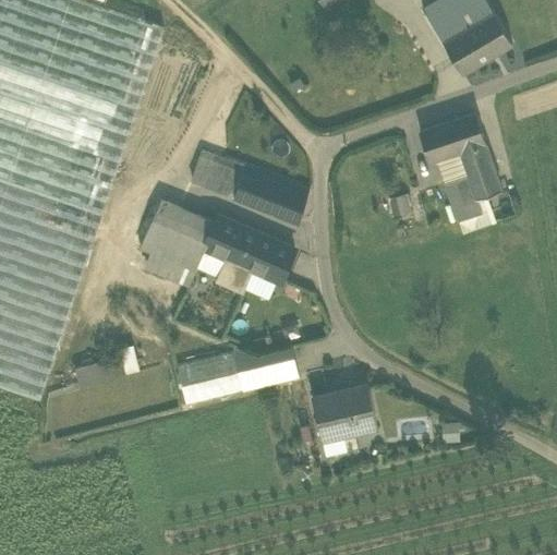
[(0,388),(38,401),(164,31),(71,0),(0,0),(0,388)]
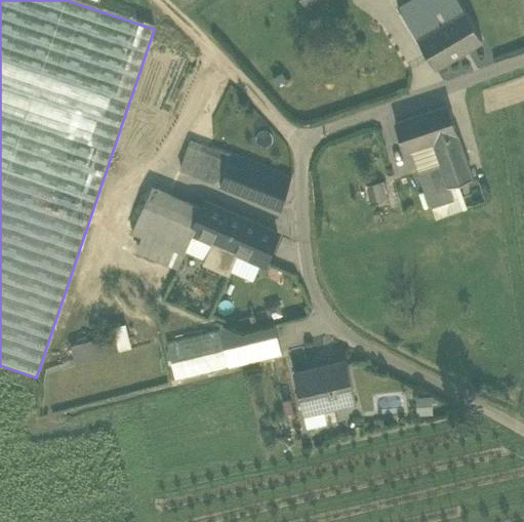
[(321,0),(298,0),(305,10),(321,0)]
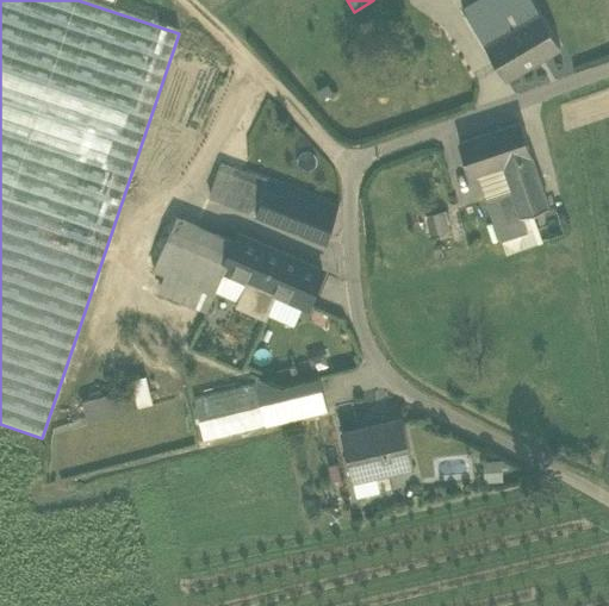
[(482,0),(461,12),(504,83),(559,51),(528,0),(482,0)]
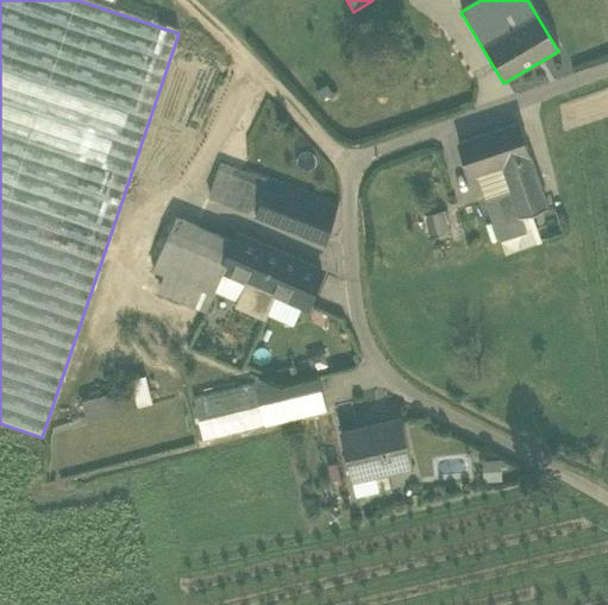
[(481,175),(501,168),(528,159),(518,126),(458,145),(469,178),(481,175)]
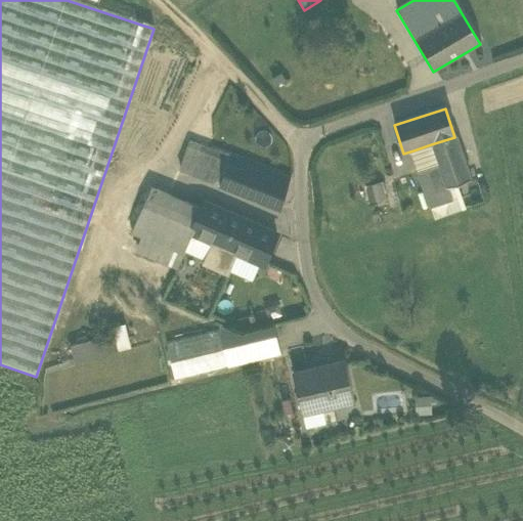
[(431,144),(437,162),(460,155),(454,137),(431,144)]
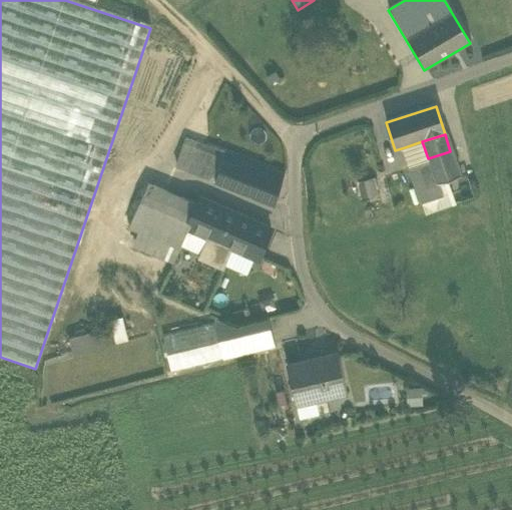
[(184,140),(181,149),(195,154),(188,173),(214,183),(223,154),(184,140)]
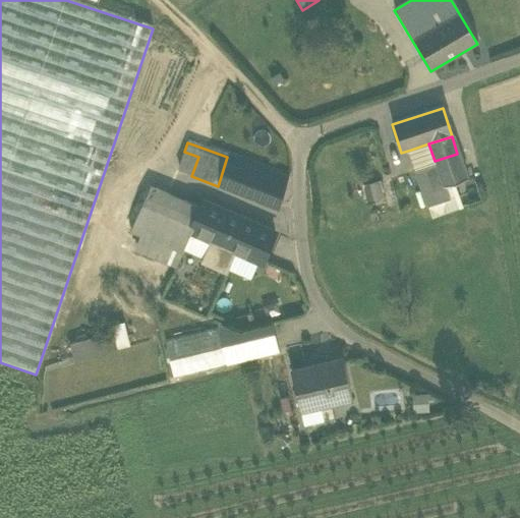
[(411,150),(421,180),(439,175),(435,161),(428,144),(411,150)]
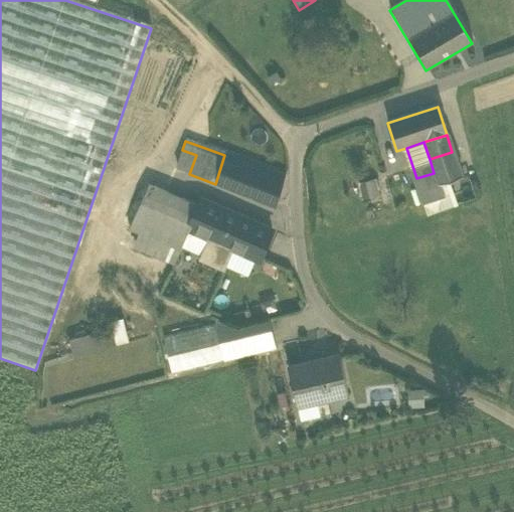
[(176,169),(189,174),(196,155),(182,150),(176,169)]
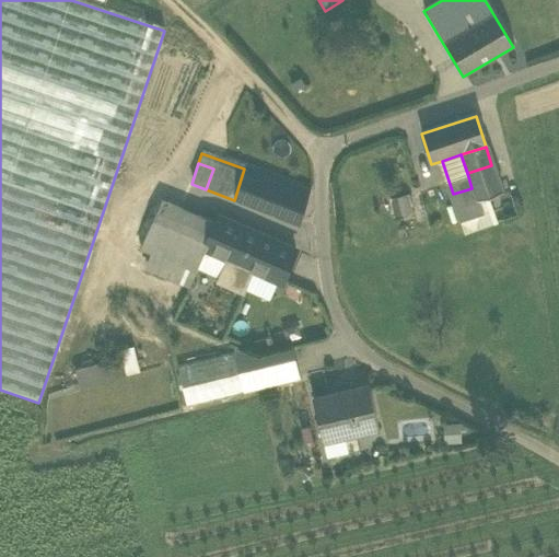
[(501,195),(491,165),(467,173),(472,188),(476,202),(489,198),(501,195)]
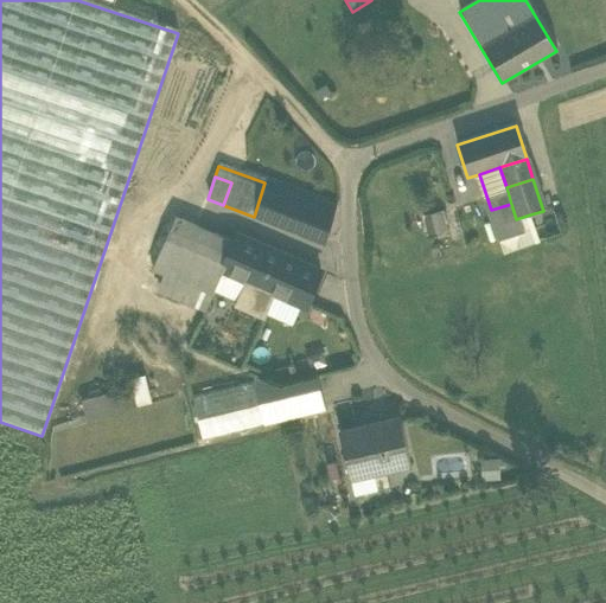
[(254,217),(324,245),(336,209),(265,183),(254,217)]
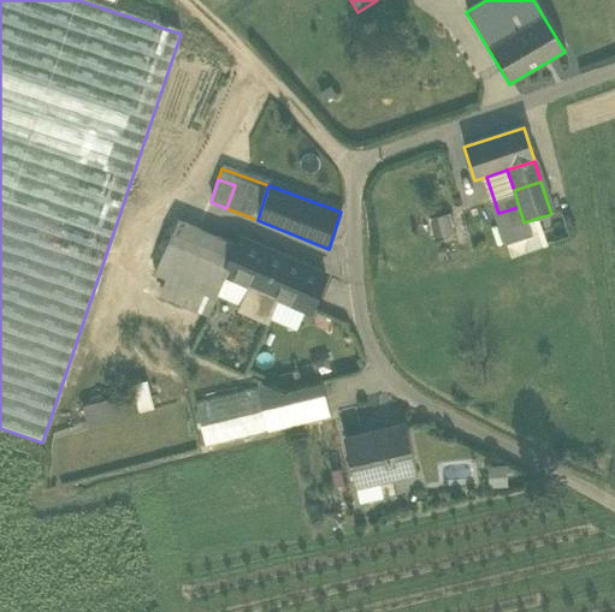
[(498,213),(508,242),(528,236),(524,223),(519,207),(498,213)]
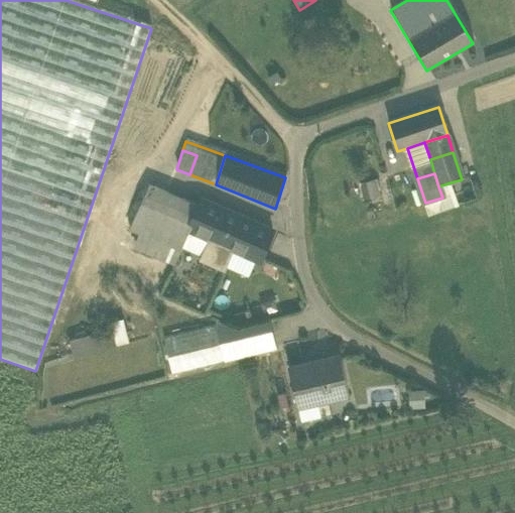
[(379,199),(376,180),(357,184),(361,203),(379,199)]
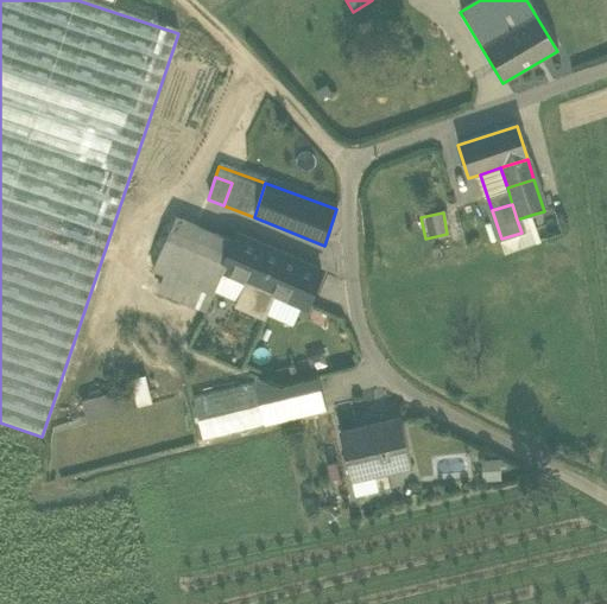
[(522,233),(501,239),(498,240),(503,255),(541,243),(531,215),(517,220),(522,233)]
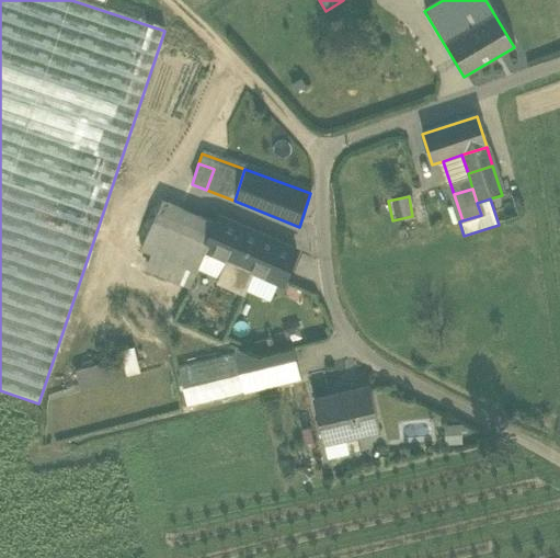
[(204,253),(215,227),(161,203),(139,251),(152,255),(195,273),(196,274),(196,271),(205,253),(204,253)]
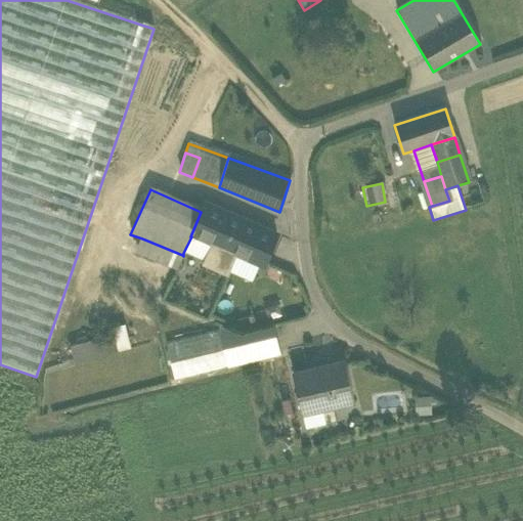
[(191,236),(211,245),(235,257),(259,266),(262,268),(276,235),(204,205),(201,212),(190,236),(191,236)]
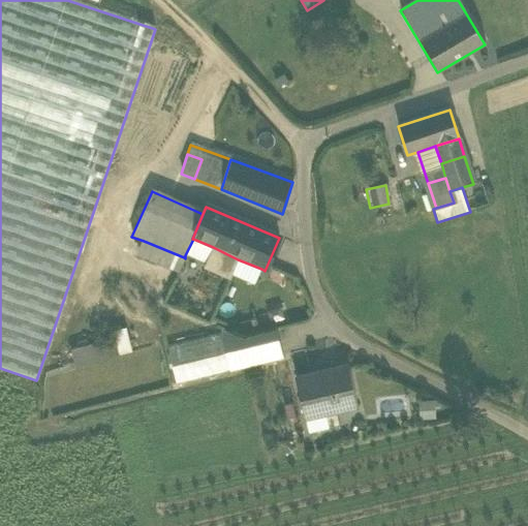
[(193,239),(185,255),(206,265),(213,247),(193,239)]
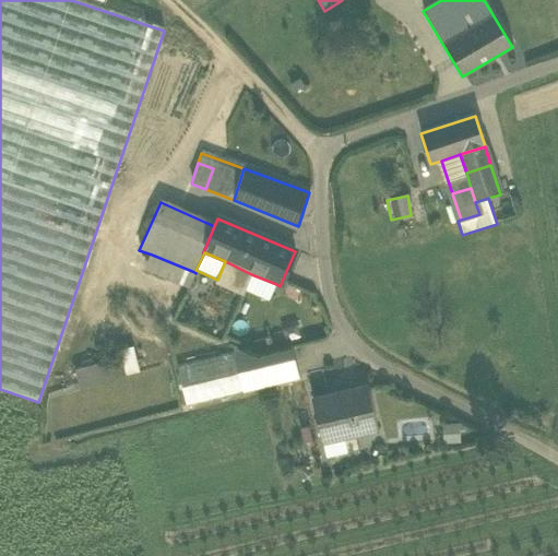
[(194,272),(152,255),(145,271),(188,287),(194,272)]
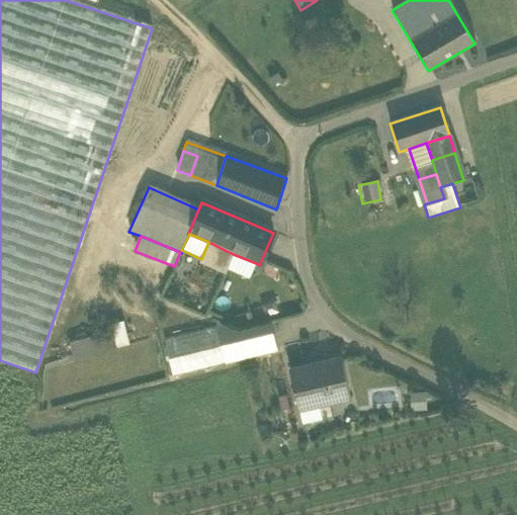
[(226,270),(233,254),(208,242),(201,259),(199,263),(225,274),(226,270)]
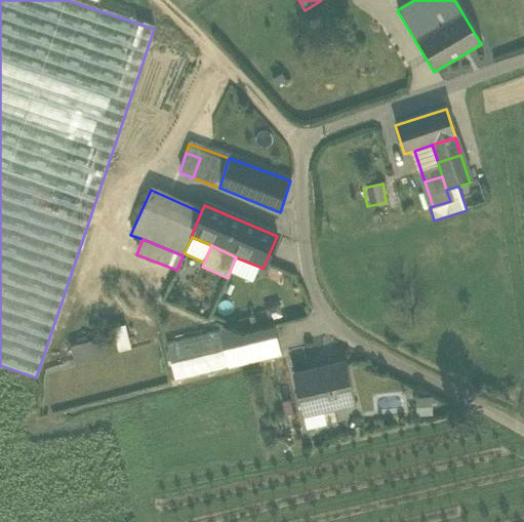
[(236,257),(229,274),(251,284),(259,267),(236,257)]
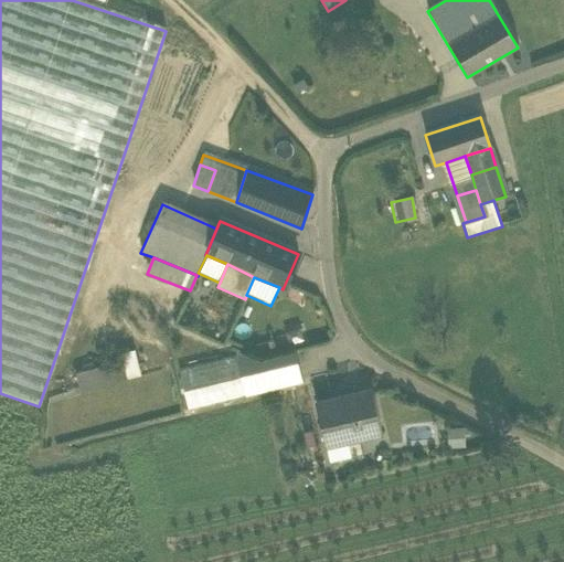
[(299,329),(284,335),(288,350),(305,345),(299,329)]
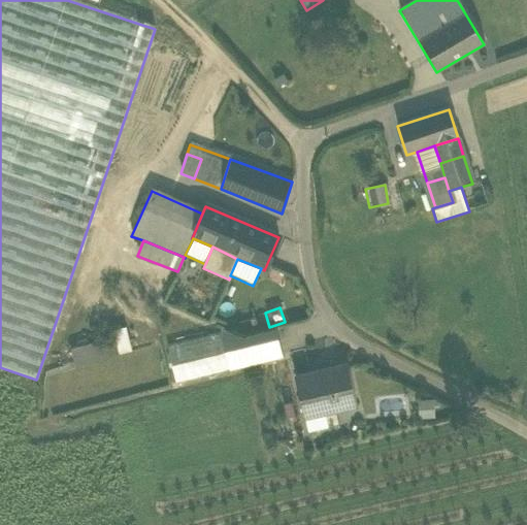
[(126,328),(111,332),(112,338),(118,356),(132,353),(126,328)]
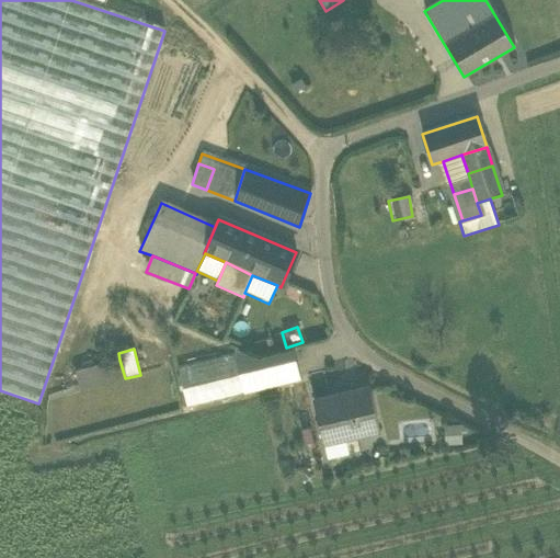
[(236,352),(233,356),(243,395),(300,380),(293,352),(251,359),(236,352)]
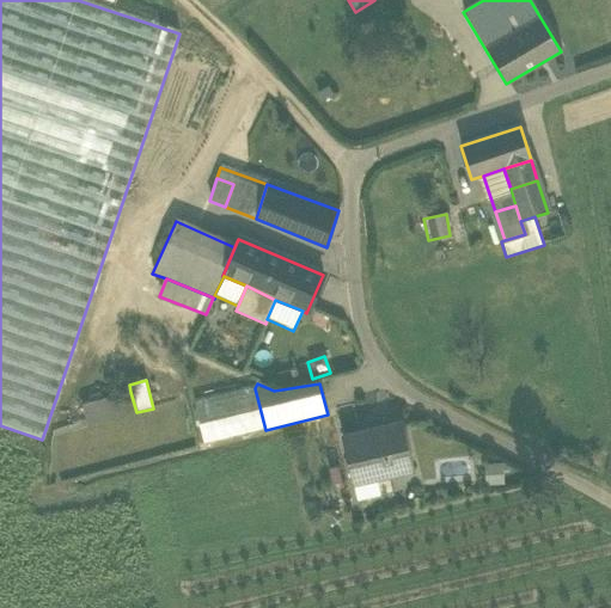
[(255,388),(194,403),(205,446),(266,431),(266,430),(255,388)]
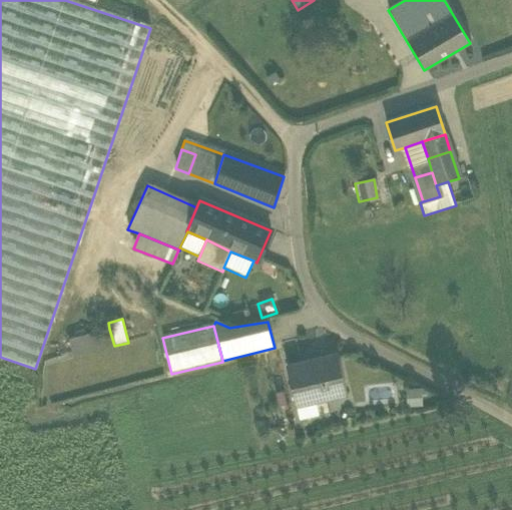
[(114,346),(109,329),(67,340),(71,357),(114,346)]
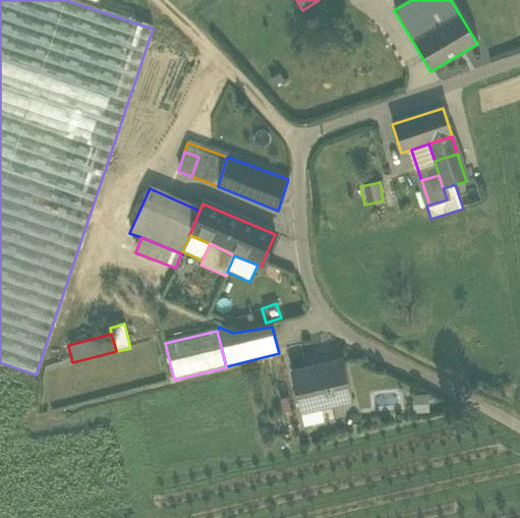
[(291,375),(300,412),(321,407),(351,400),(343,362),(291,375)]
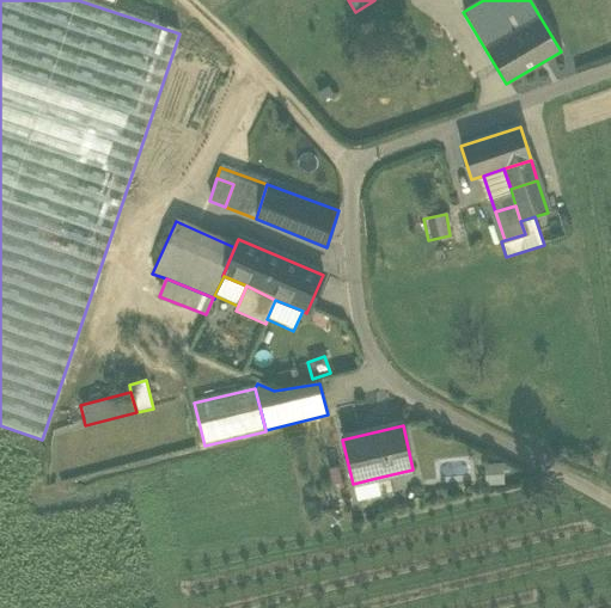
[(501,464),(483,465),(486,487),(503,486),(501,464)]
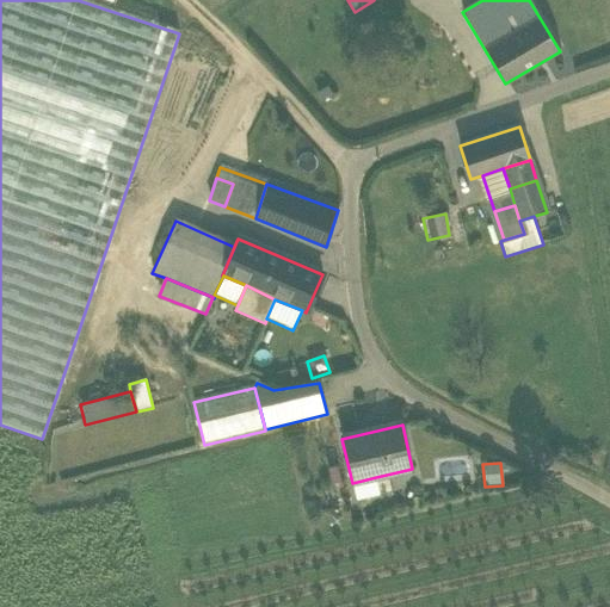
[(376,477),(352,483),(357,501),(380,495),(376,477)]
